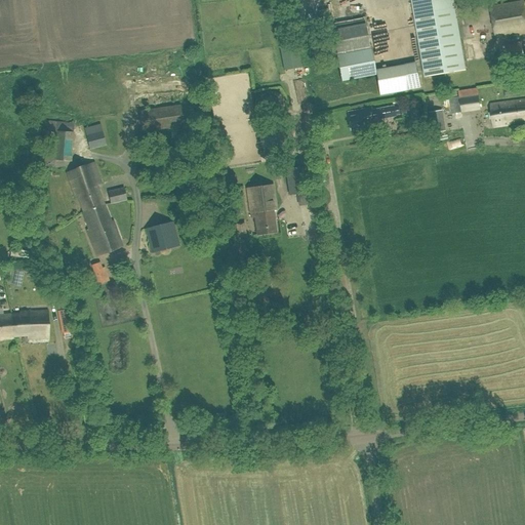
[(411,0),(425,78),(467,71),(453,0),(411,0)]
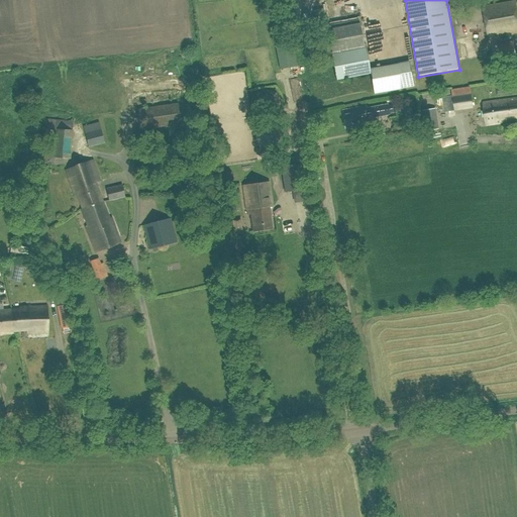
[(516,7),(516,1),(483,7),(488,36),(516,30),(516,7)]
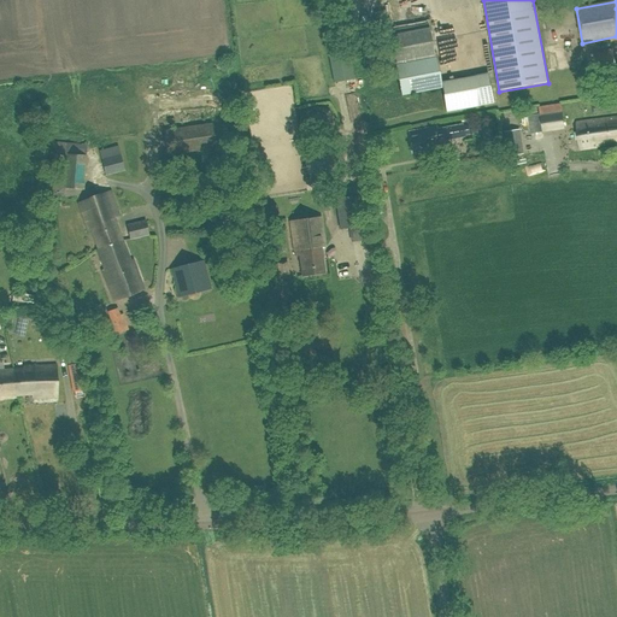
[(435,58),(432,42),(429,28),(391,35),(397,65),(395,65),(401,95),(441,88),(435,58)]
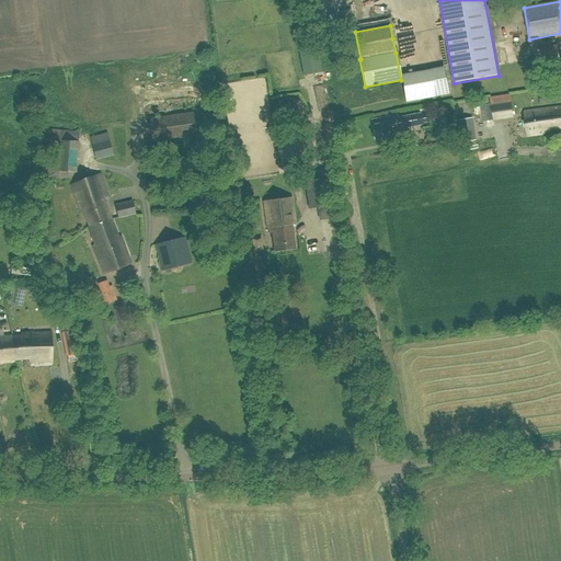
[(541,63),(559,59),(557,45),(539,48),(541,63)]
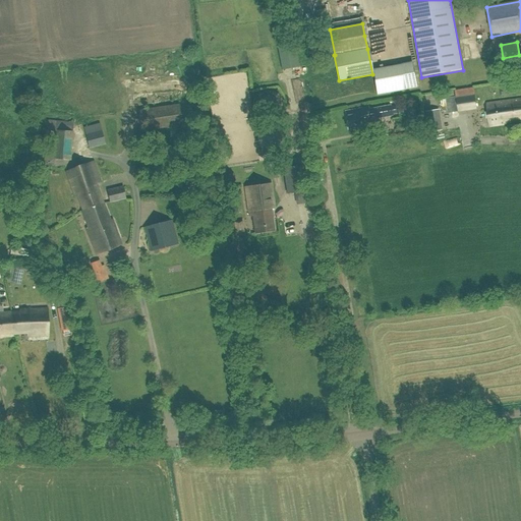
[(293,43),(278,46),(282,70),(298,67),(293,43)]
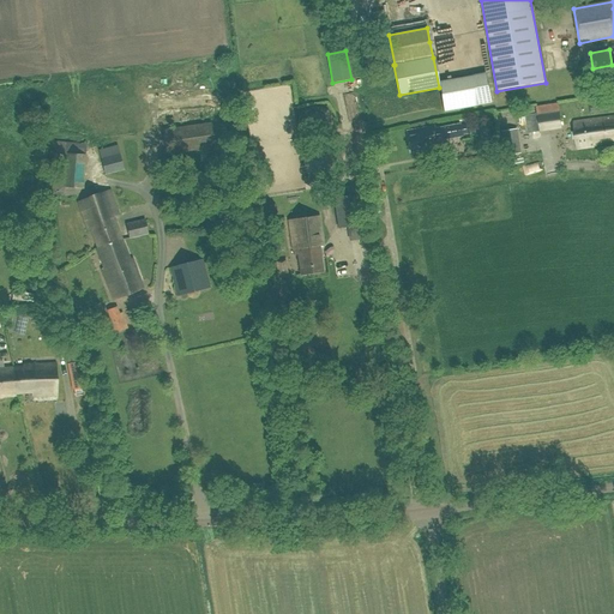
[(439,83),(439,88),(444,112),(493,103),(487,74),(439,83)]
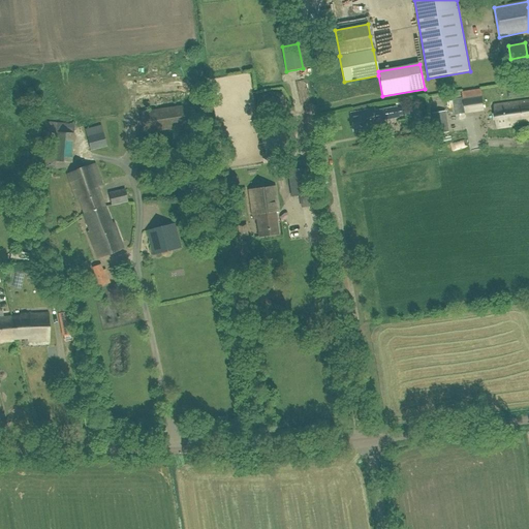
[(522,88),(507,91),(508,97),(523,95),(522,88)]
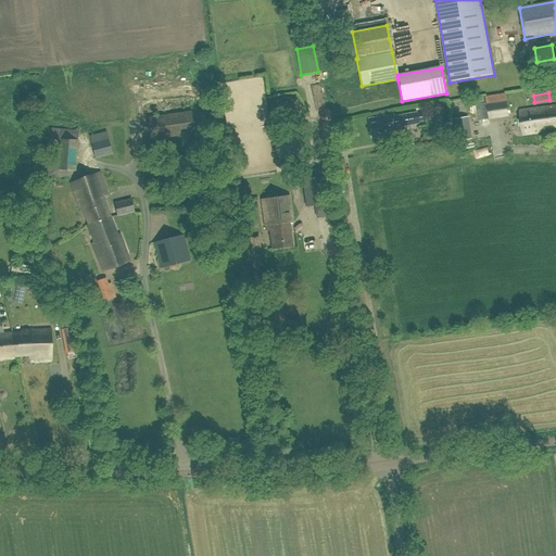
[(489,119),(508,116),(505,96),(485,99),(487,103),(478,104),(480,121),(489,119)]
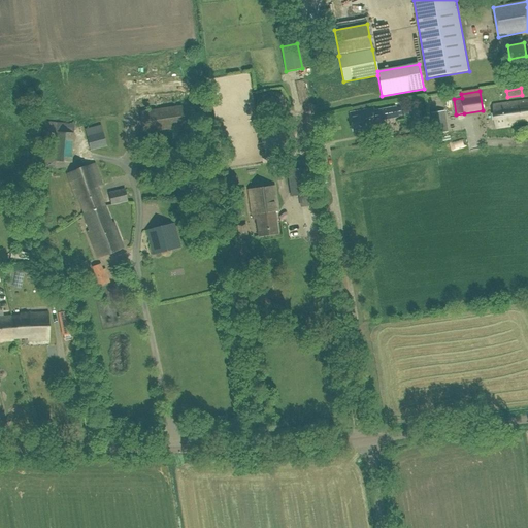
[(496,128),(527,123),(527,100),(493,105),(496,128)]
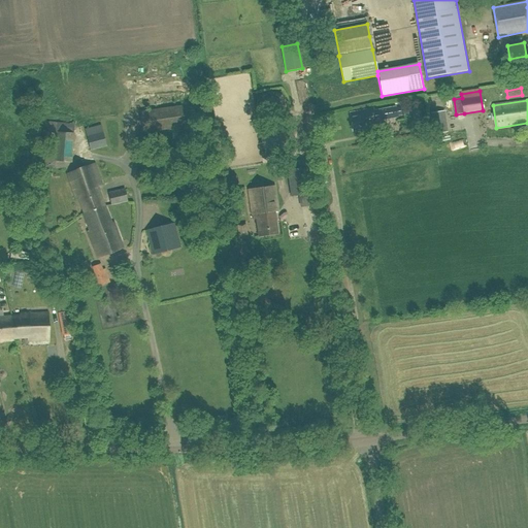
[(143,133),(178,128),(184,127),(180,106),(140,112),(143,133)]
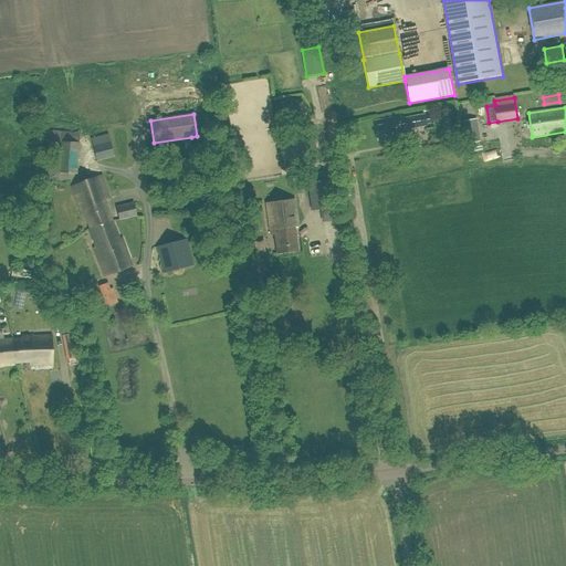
[(423,116),(423,115),(400,119),(400,116),(375,121),(378,139),(389,137),(389,139),(396,137),(396,136),(402,135),(402,129),(410,128),(426,125),(426,124),(423,116)]
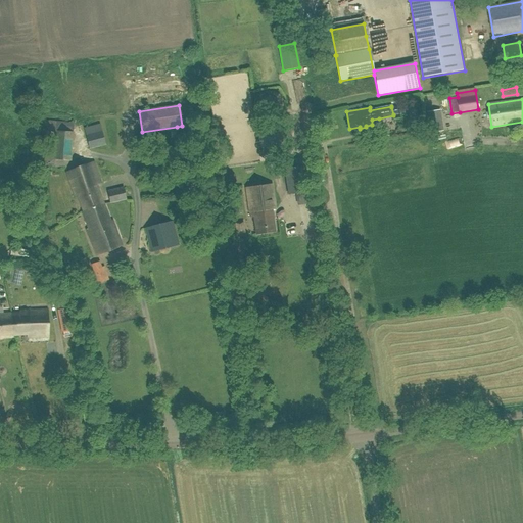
[(430,129),(442,127),(440,114),(427,116),(430,129)]
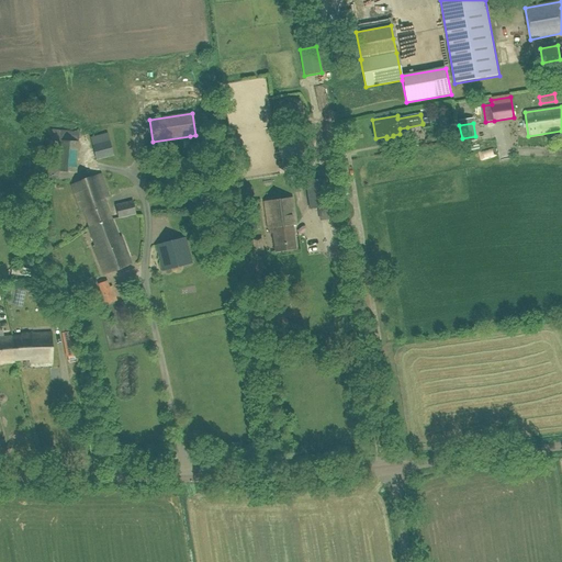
[(76,172),(79,133),(51,130),(47,178),(70,180),(71,172),(76,172)]
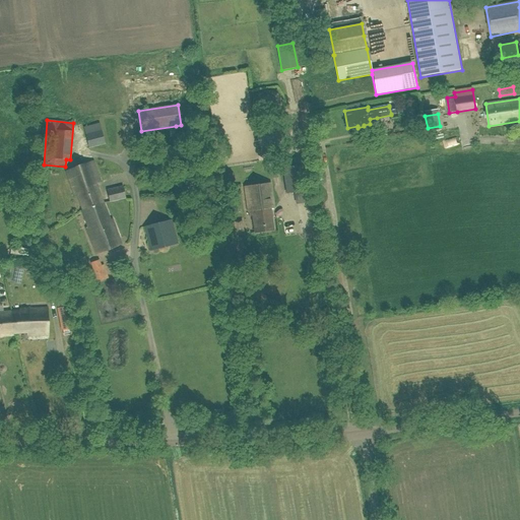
[(100,124),(83,128),(88,147),(105,143),(100,124)]
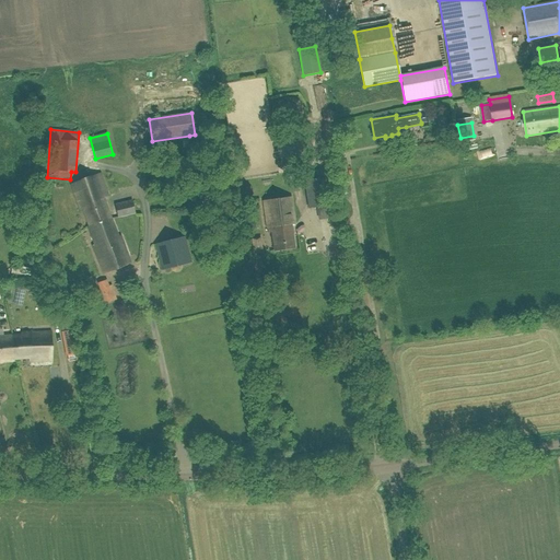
[(111,219),(112,219),(104,198),(108,196),(100,173),(71,184),(80,210),(82,209),(89,226),(88,226),(88,228),(111,219)]
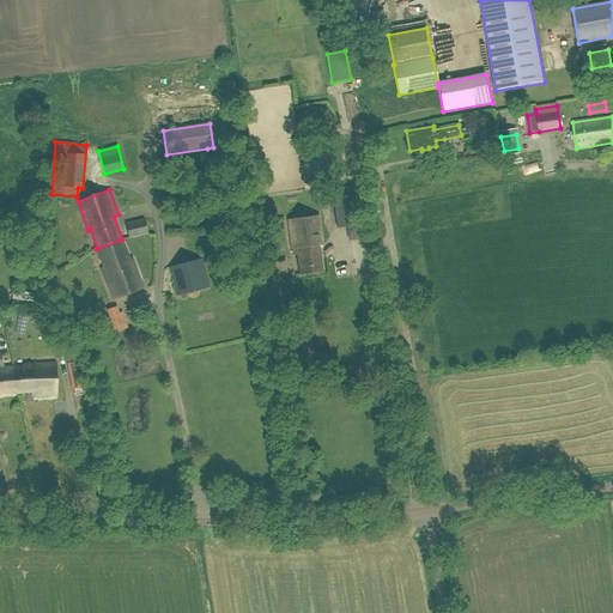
[(338,228),(346,226),(349,241),(368,238),(366,224),(362,224),(357,194),(333,198),(338,228)]
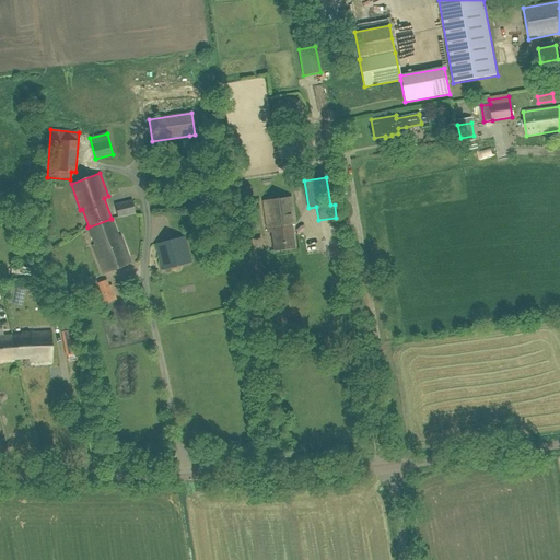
[(294,248),(291,224),(295,224),(291,197),(263,201),(267,231),(271,230),(275,251),(294,248)]
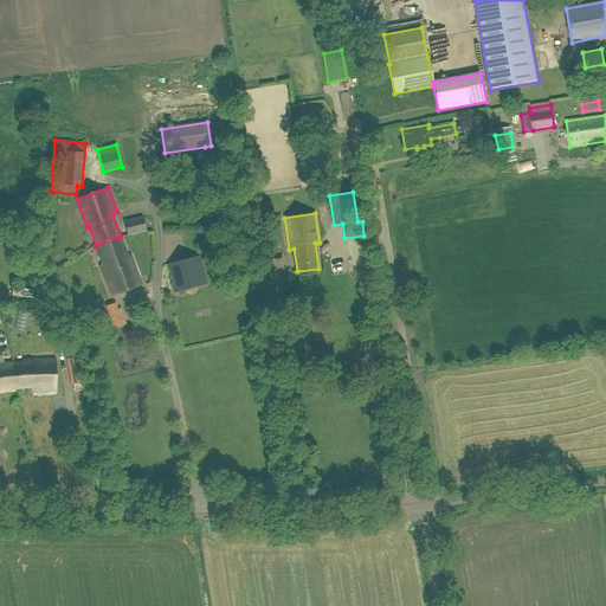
[(128,236),(146,231),(143,217),(124,221),(128,236)]
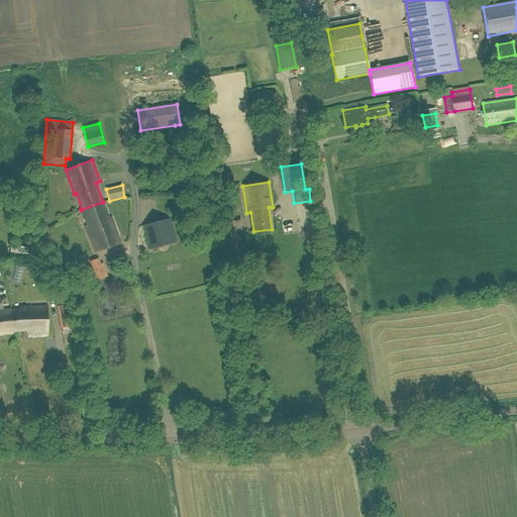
[(102,202),(81,210),(87,225),(85,226),(95,252),(120,243),(111,218),(109,218),(103,202),(102,202)]
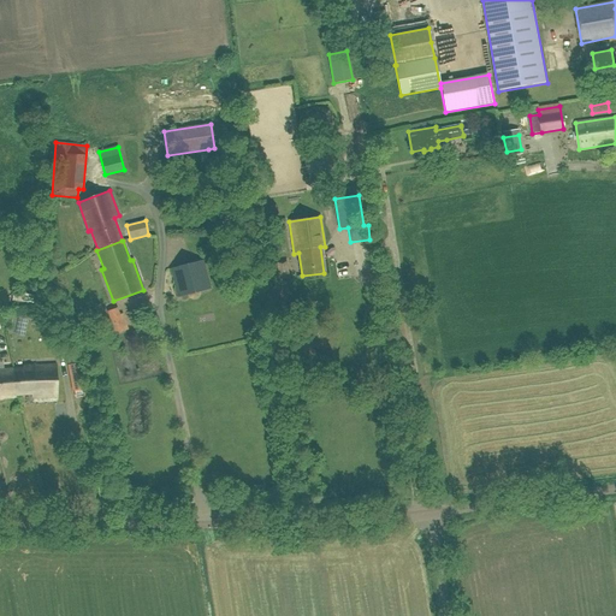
[(201,291),(211,289),(202,260),(170,270),(177,297),(188,295),(201,291)]
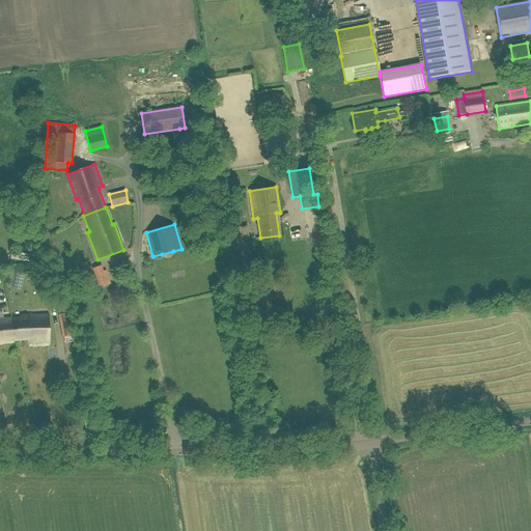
[(15,251),(15,258),(27,259),(28,251),(15,251)]
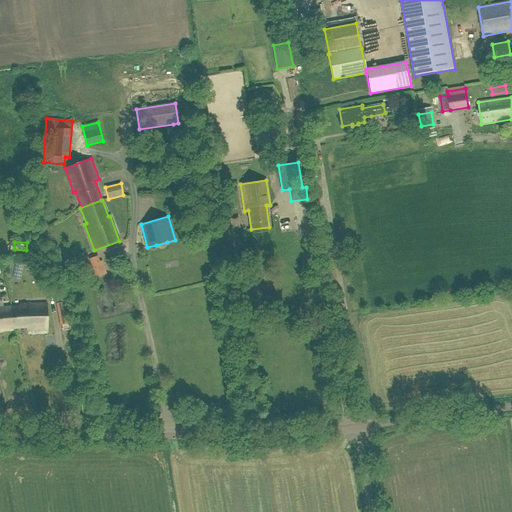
[(12,275),(14,261),(7,260),(4,274),(12,275)]
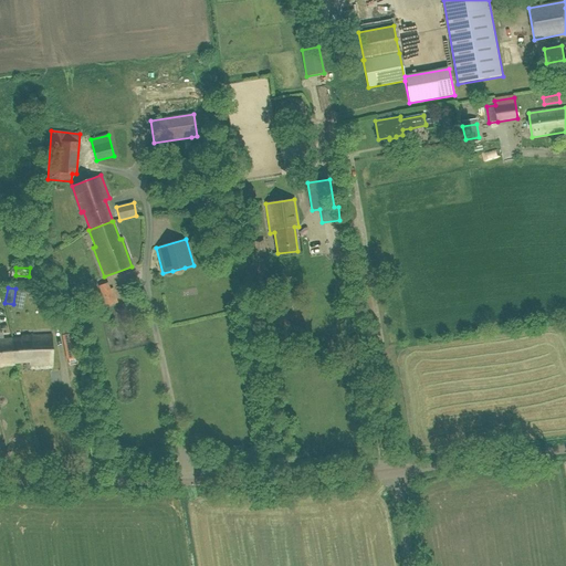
[(67,359),(77,357),(73,333),(62,335),(67,359)]
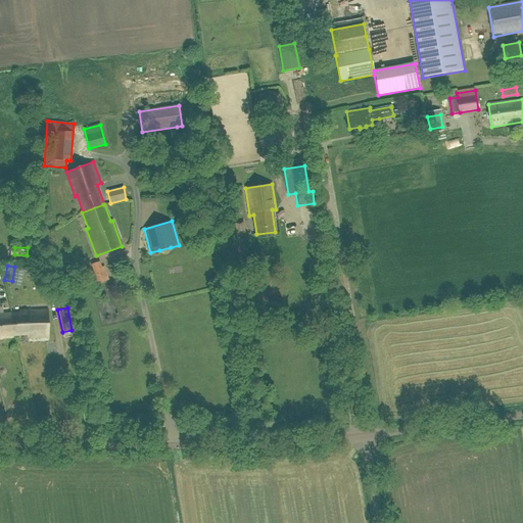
[(28,337),(48,337),(48,310),(27,311),(27,313),(11,314),(11,335),(27,334),(28,337)]
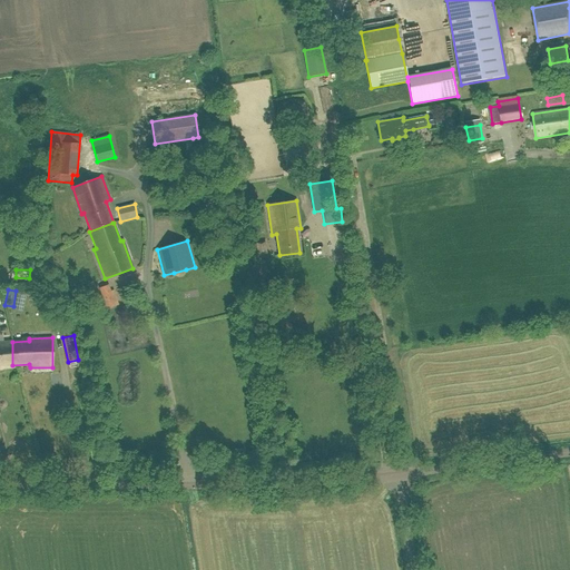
[(1,366),(12,365),(12,342),(0,342),(0,369),(1,370),(1,366)]
